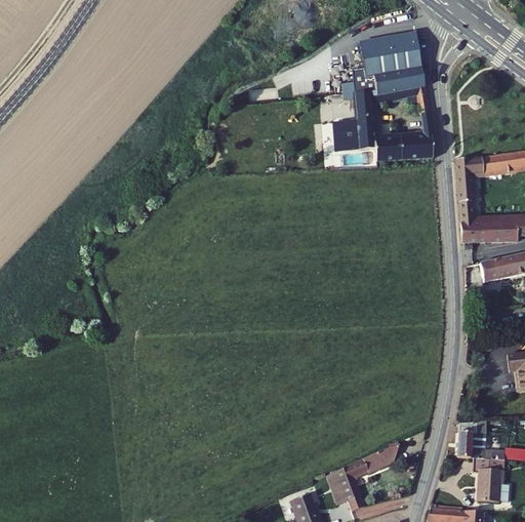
[(364,70),(365,78),(376,76),(422,68),(417,34),(359,44),(364,70)]
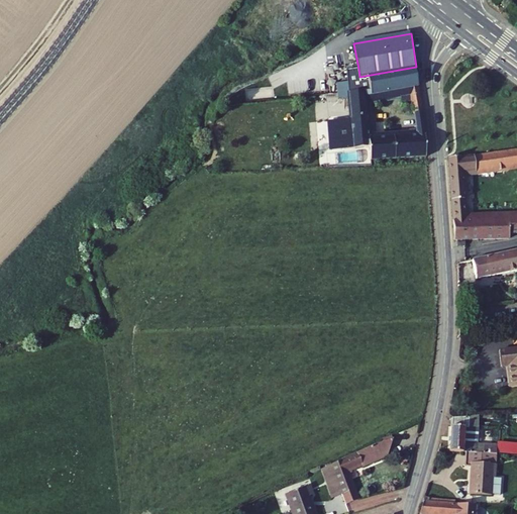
[(371,75),(374,105),(382,104),(381,96),(390,94),(401,92),(403,98),(413,97),(416,114),(425,113),(416,67),(371,75)]
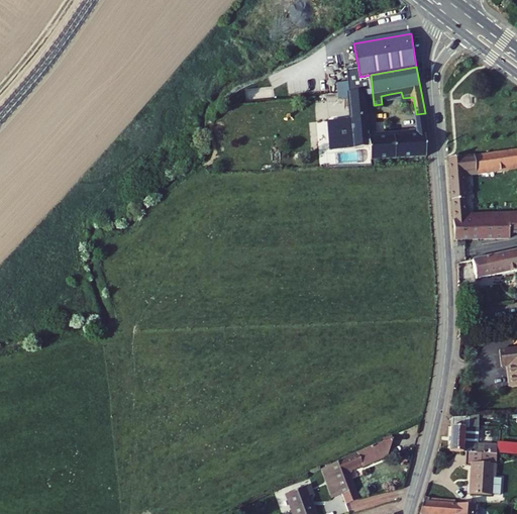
[(348,89),(366,88),(368,106),(374,105),(371,75),(359,77),(358,69),(347,70),(347,80),(348,89)]
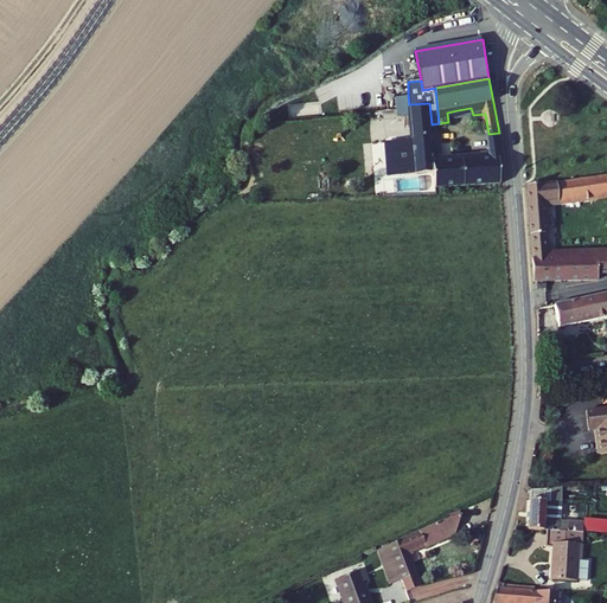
[(436,171),(438,186),(504,183),(502,151),(494,152),(494,156),(435,161),(432,124),(429,103),(409,104),(408,94),(397,95),(398,114),(409,113),(411,142),(414,172),(436,171)]
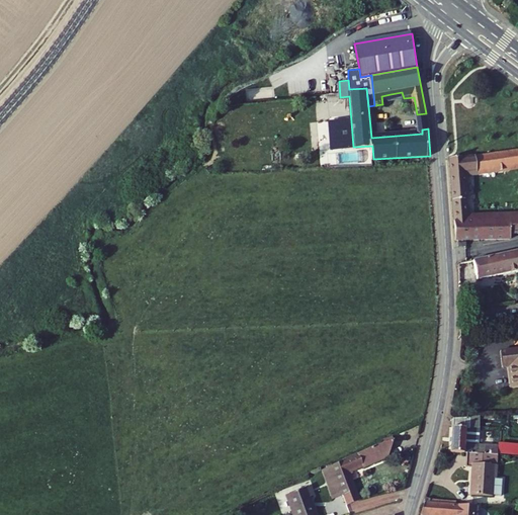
[(264,90),(265,102),(287,101),(286,88),(264,90)]
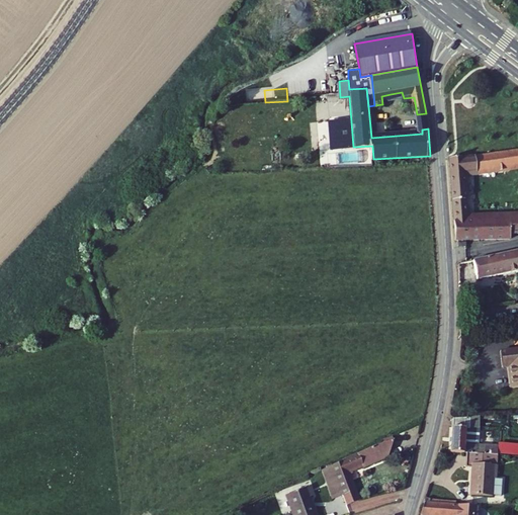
[(381,96),(382,104),(392,103),(391,94),(381,96)]
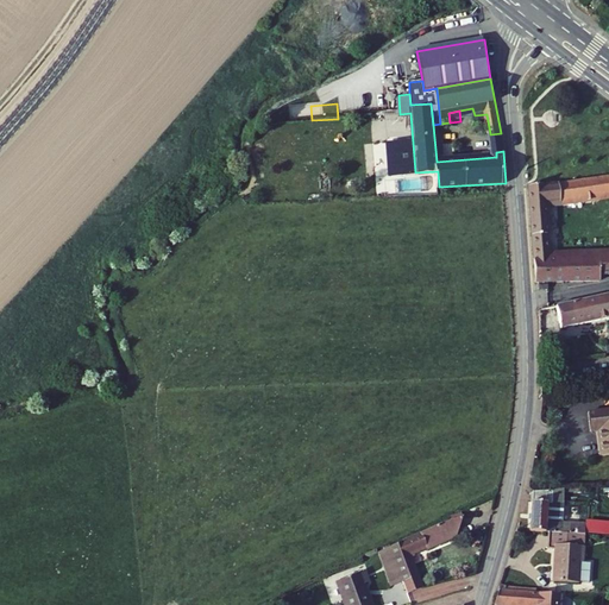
[(415,172),(413,143),(388,144),(390,175),(415,172)]
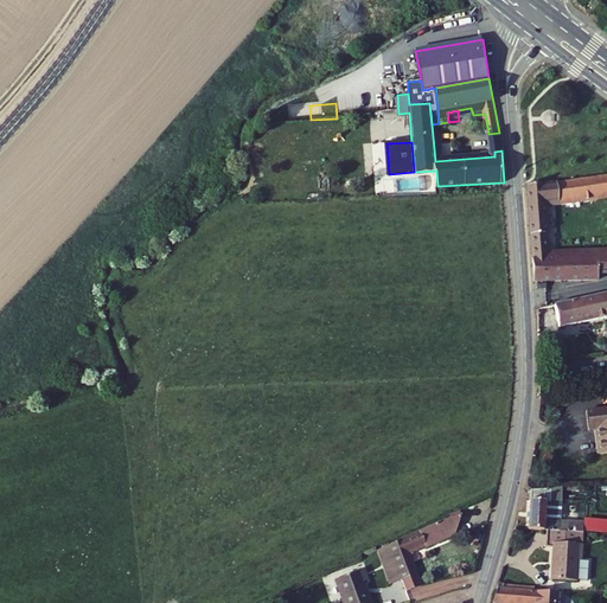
[(529,184),(536,278),(540,278),(540,283),(548,283),(548,278),(582,278),(585,282),(587,278),(598,278),(598,248),(582,248),(582,256),(549,256),(545,203),(606,192),(606,173),(594,175),(594,178),(560,184),(560,180),(529,184)]
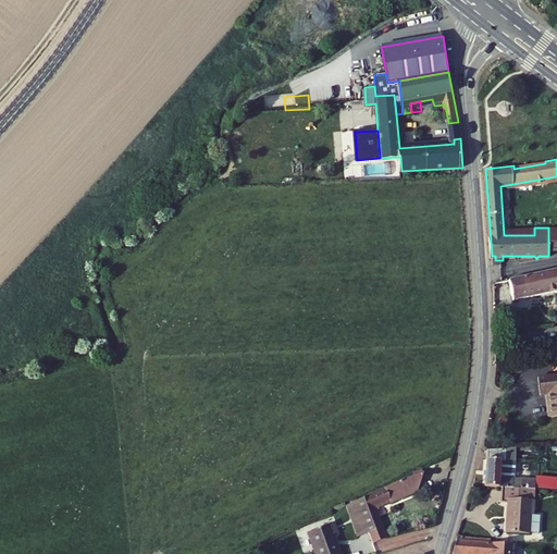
[(511,285),(514,297),(556,288),(556,268),(494,281),(496,288),(511,285)]
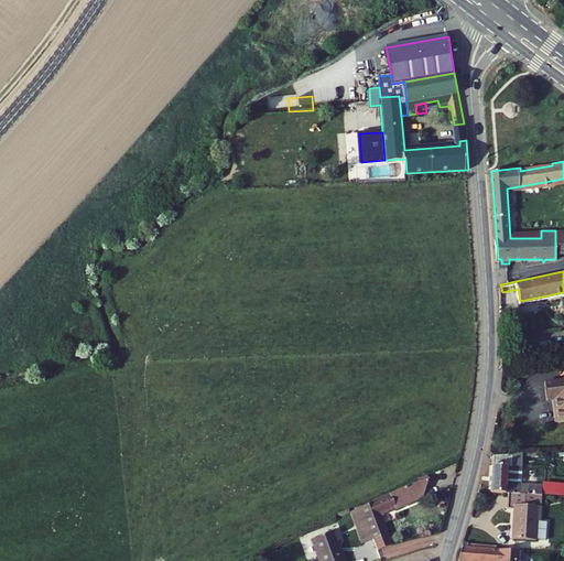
[(563,342),(552,344),(553,355),(563,353),(563,342)]
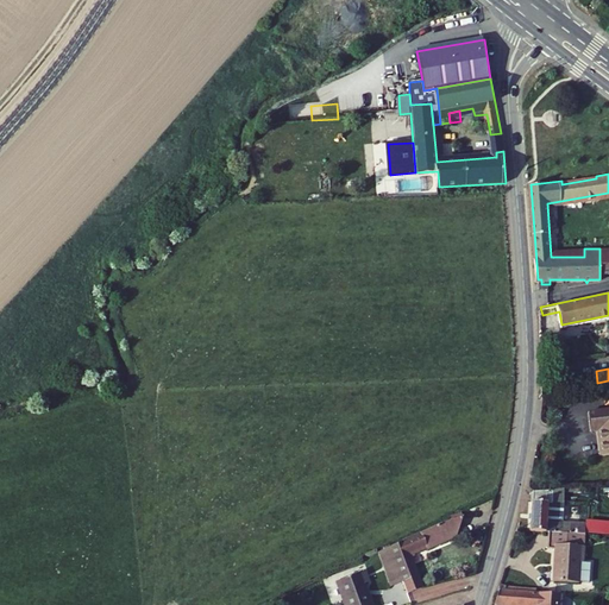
[(608,408),(590,410),(591,429),(601,428),(603,453),(608,452),(608,408)]
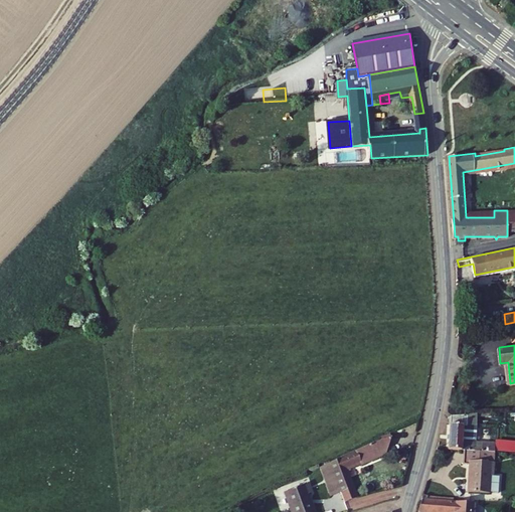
[(449,448),(462,448),(479,448),(492,449),(497,450),(498,441),(493,441),(493,440),(478,439),(479,412),(451,413),(449,448)]
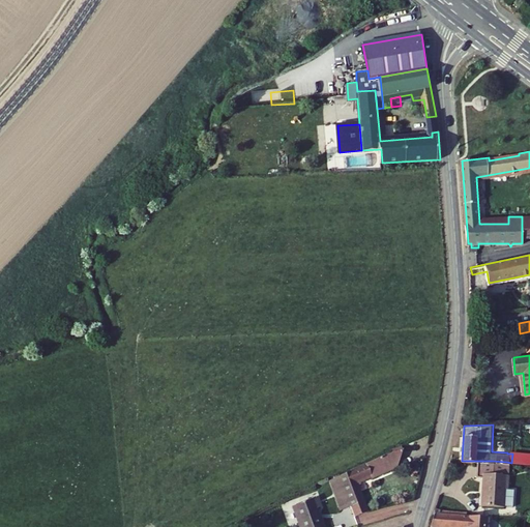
[(355,505),(357,513),(370,507),(359,479),(373,474),(403,463),(411,447),(388,454),(367,461),(367,464),(335,479),(346,508),(355,505)]
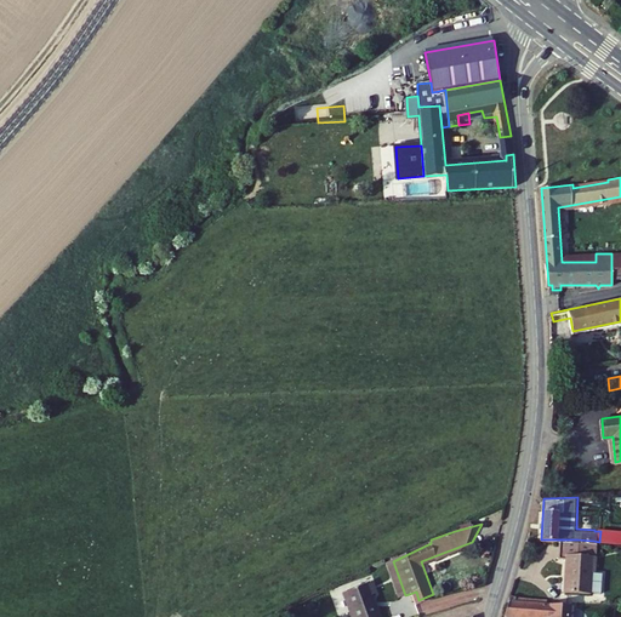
[(611,532),(600,531),(599,542),(610,543),(611,532)]
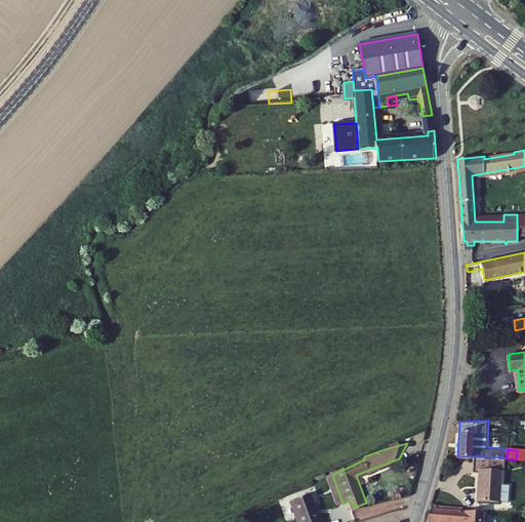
[(524,451),(517,450),(516,459),(524,459),(524,451)]
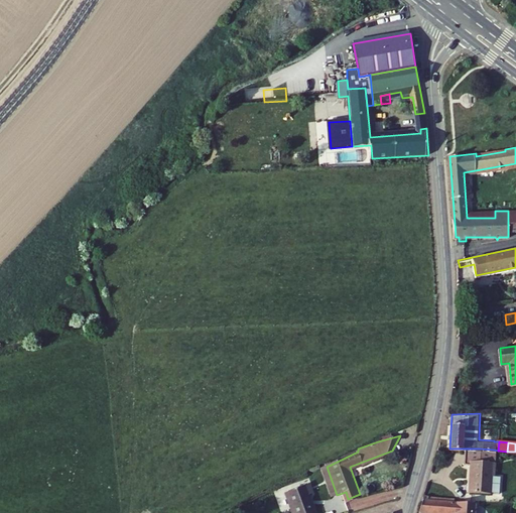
[(468,490),(489,491),(489,490),(498,491),(499,473),(493,473),(490,473),(491,462),(493,462),(493,450),(480,449),(463,449),(463,464),(469,464),(468,490)]
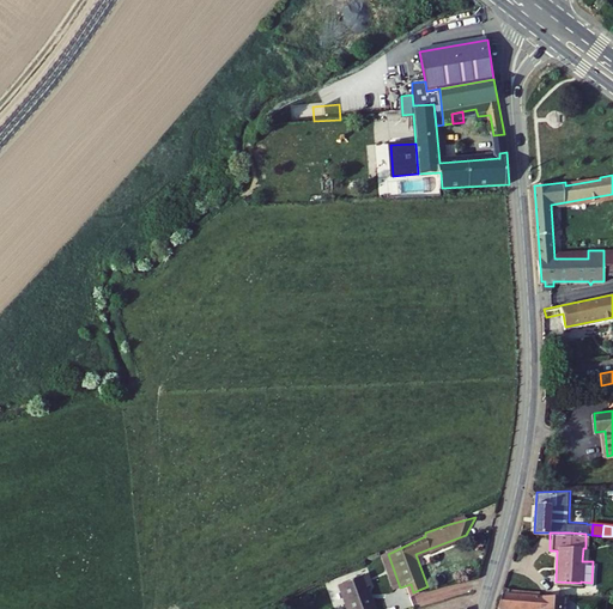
[(341,582),(352,608),(378,608),(369,584),(375,583),(370,571),(341,582)]
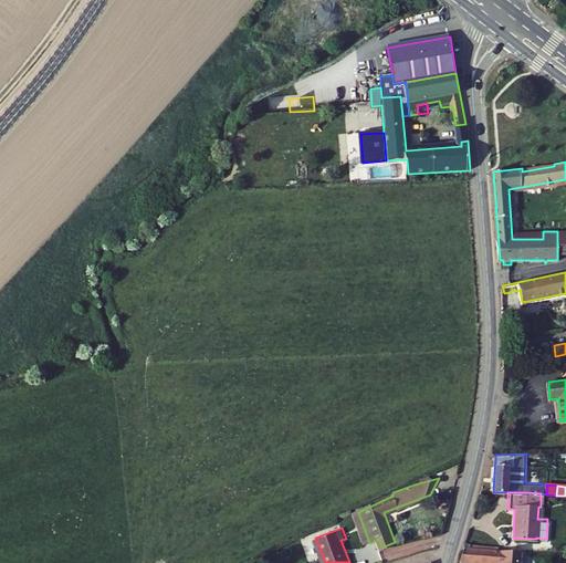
[(420,554),(417,545),(378,558),(380,562),(394,562),(420,554)]
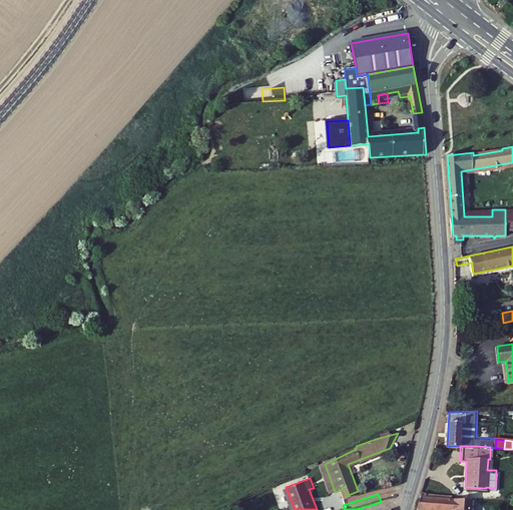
[(423,494),(417,509),(423,509),(472,509),(474,499),(423,494)]
